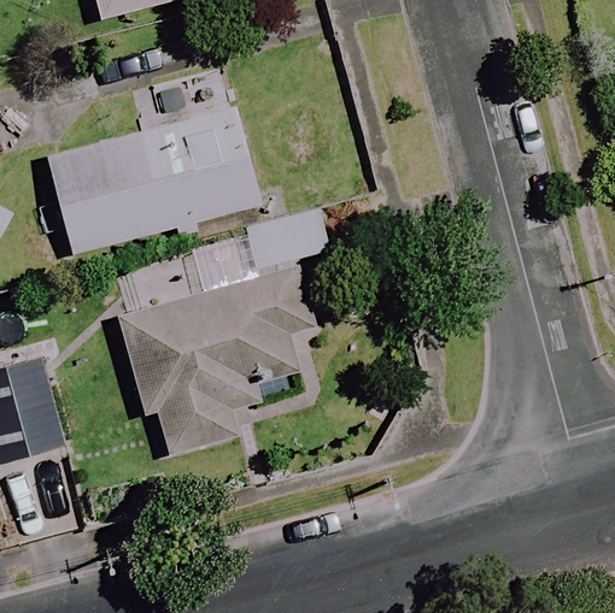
[(263,202),(239,107),(46,155),(70,251),(263,202)]
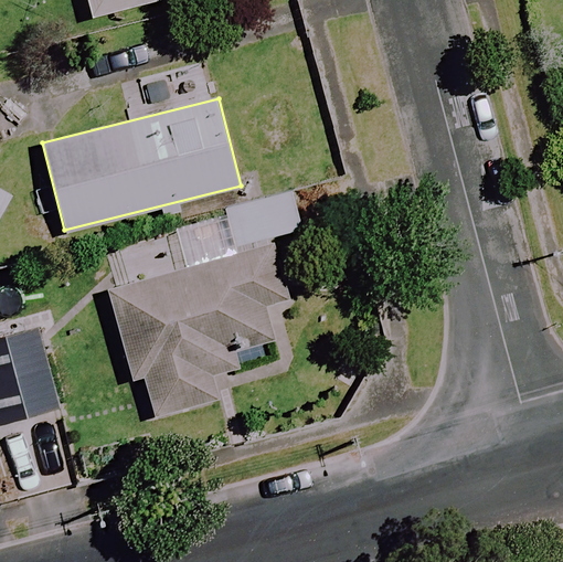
[(0,222),(14,194),(0,187),(0,222)]
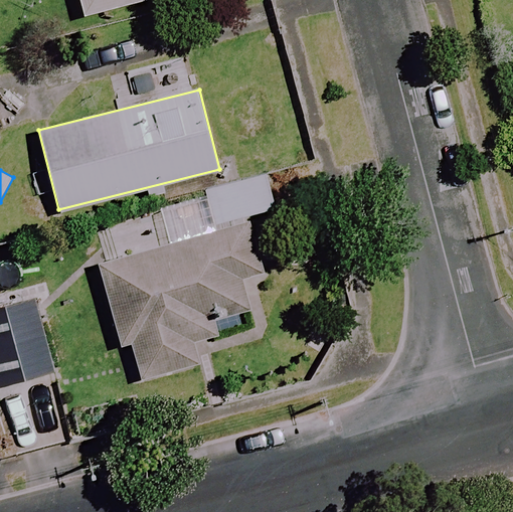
[(264,175),(206,193),(216,225),(274,207),(264,175)]
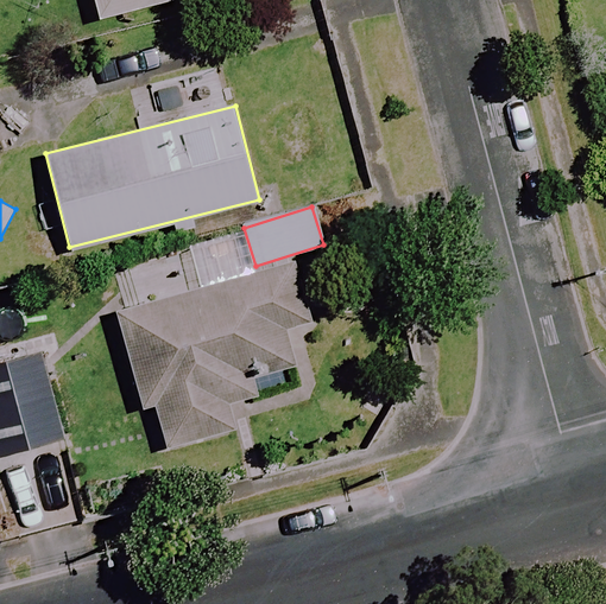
[(295,264),(117,311),(140,405),(149,402),(159,447),(232,428),(226,404),(252,396),(247,380),(291,368),(283,337),(313,329),(295,264)]
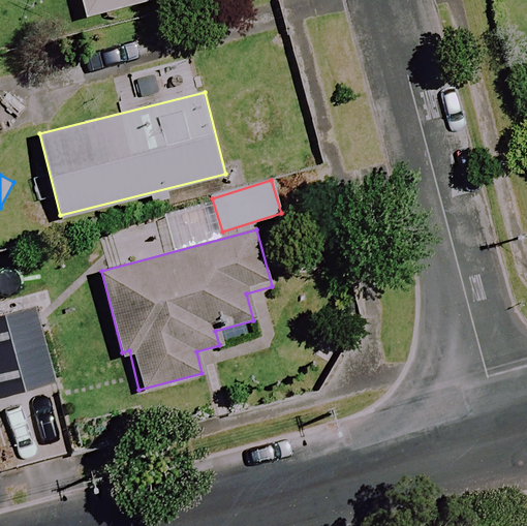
[(0,397),(59,383),(39,300),(0,309),(0,397)]
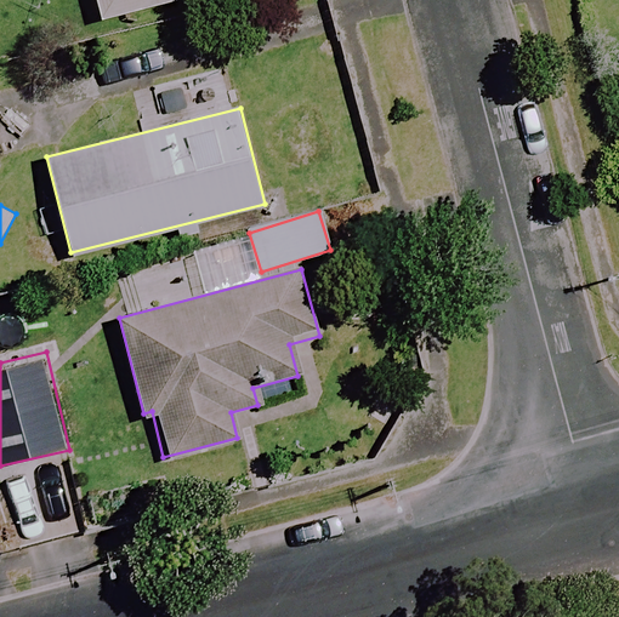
All buildings are outlined.
